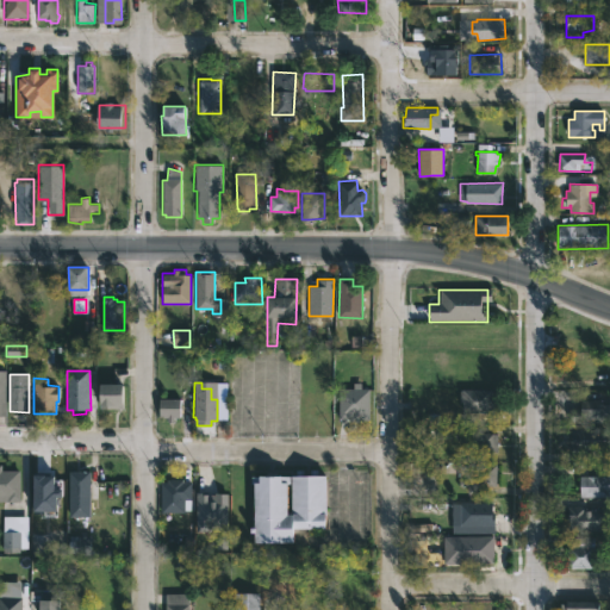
[(106,386),(130,386),(130,405),(106,405),(106,386)]
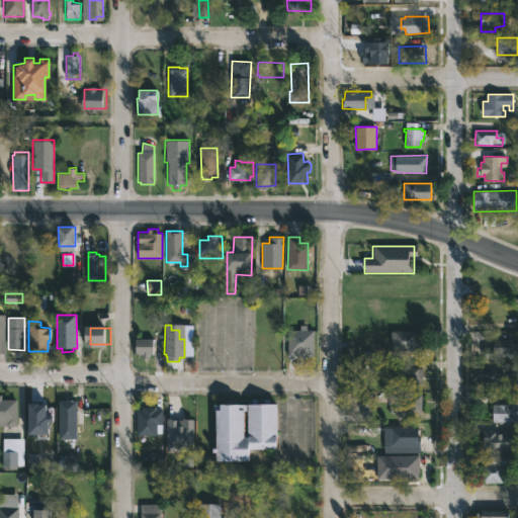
[(314,330),(314,356),(308,356),(308,358),(298,358),(298,353),(296,353),(296,357),(288,357),(288,330),(314,330)]
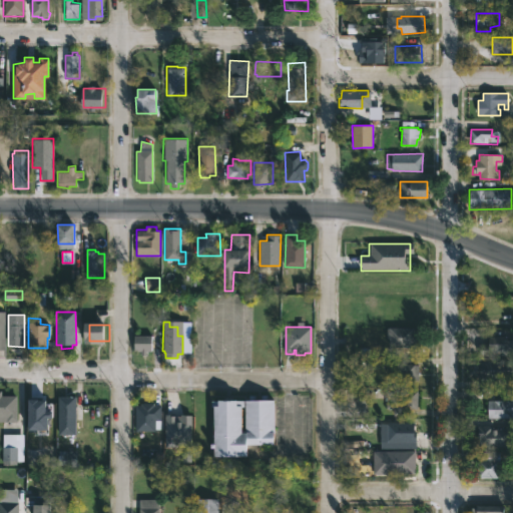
[(414,335),(414,347),(389,347),(390,340),(387,340),(387,328),(414,328),(414,335)]
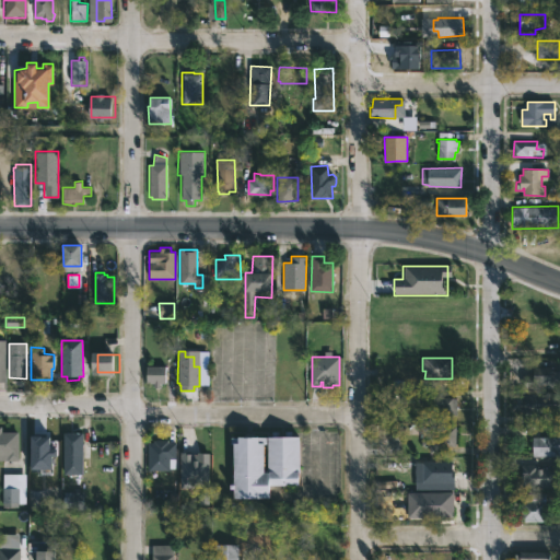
[(559,375),(559,389),(528,388),(528,375),(534,375),(534,366),(555,366),(555,375),(559,375)]
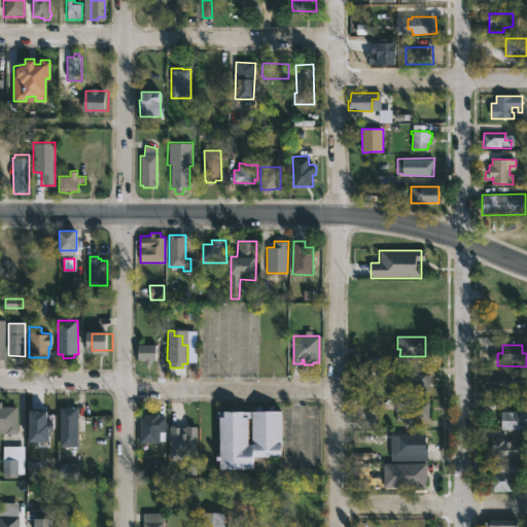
[(153,346),(136,346),(136,364),(153,364),(153,346)]
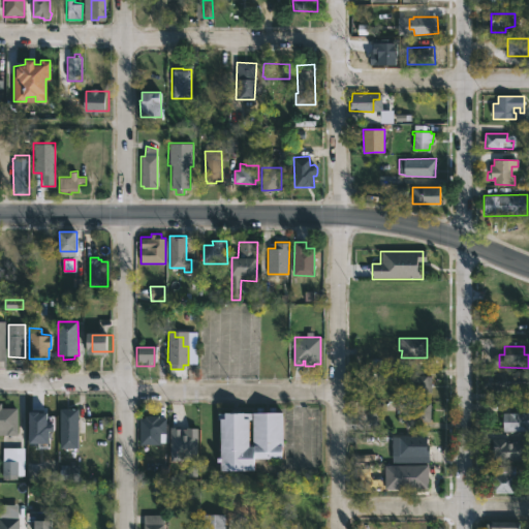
[(526,372),(526,376),(528,376),(528,386),(526,386),(526,394),(496,394),(496,372),(526,372)]
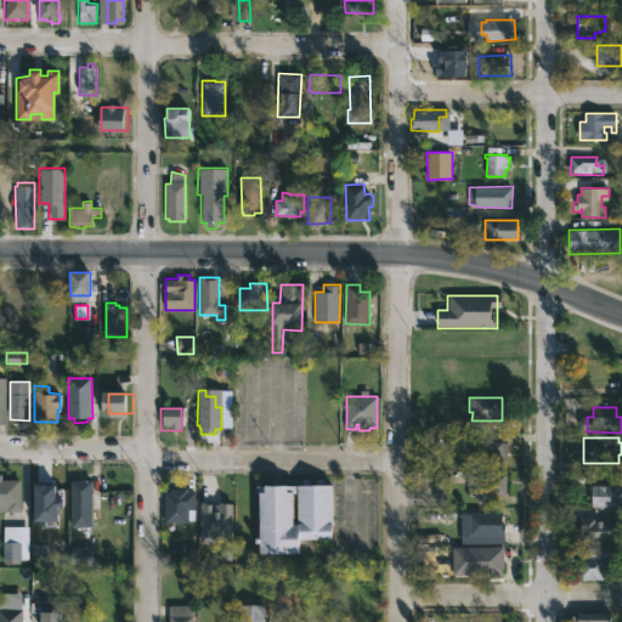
[(507,454),(507,463),(482,462),(482,441),(508,441),(507,454)]
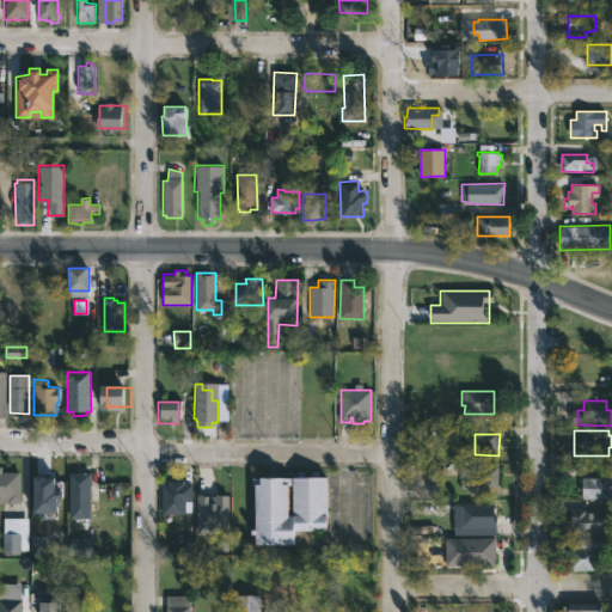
[(490,488),(490,495),(470,495),(470,488),(460,488),(460,465),(499,466),(499,488),(490,488)]
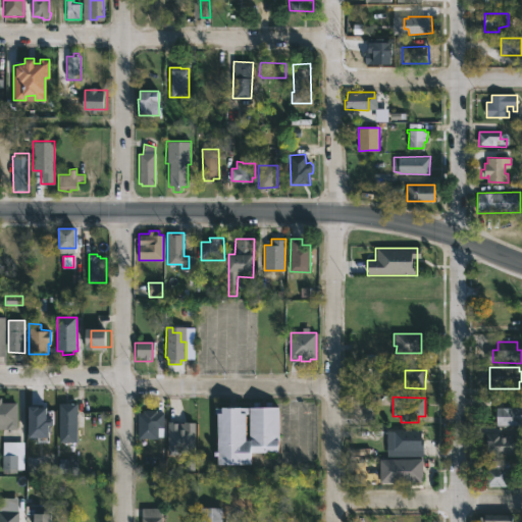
[(0,398),(1,398),(1,403),(17,403),(17,430),(0,430),(0,398)]
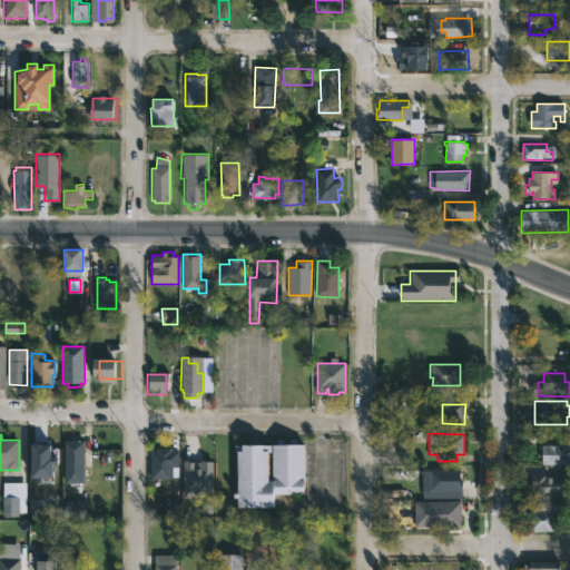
[(53,439),(52,475),(42,475),(42,471),(35,470),(36,439),(53,439)]
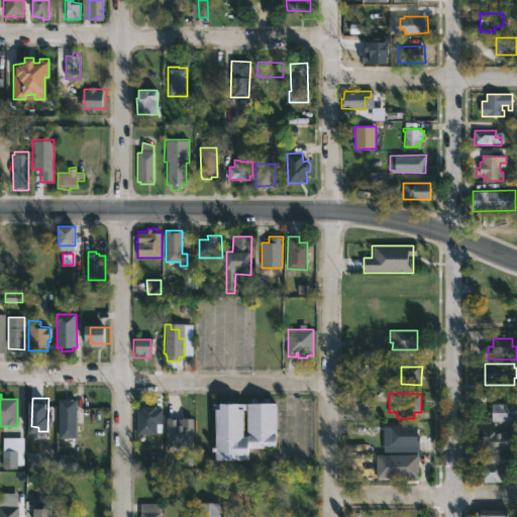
[(257,398),(259,404),(263,404),(262,399),(270,399),(270,403),(277,403),(277,448),(249,448),(250,460),(217,460),(216,452),(213,452),(213,448),(216,448),(216,441),(214,441),(214,437),(216,437),(215,411),(213,411),(213,404),(250,404),(250,399),(257,398)]
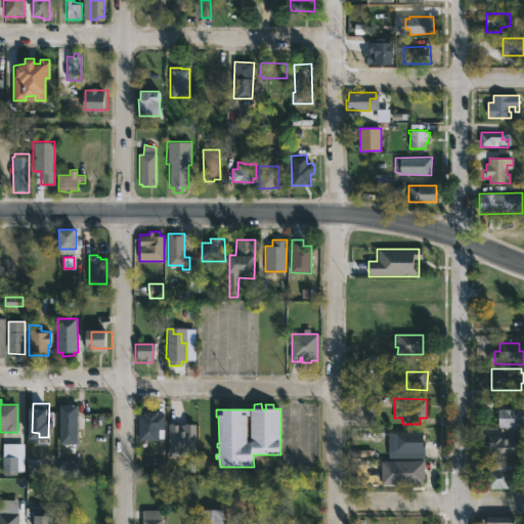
[(78,431),(58,430),(59,404),(78,405),(78,431)]
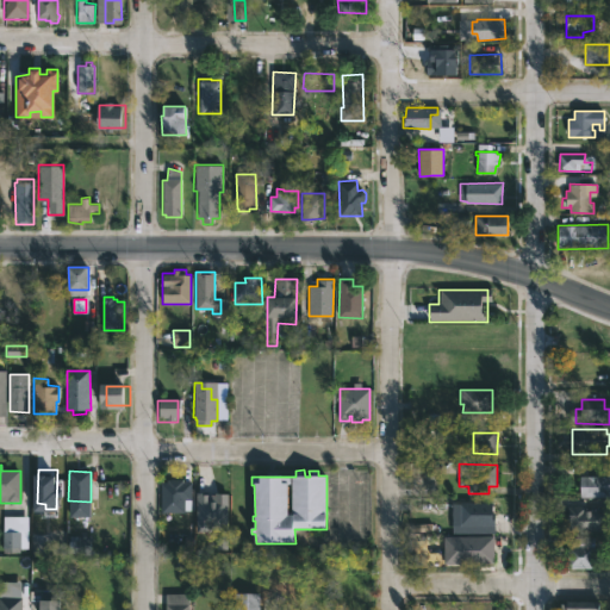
[(609,496),(608,496),(608,498),(583,498),(583,496),(580,496),(580,477),(607,477),(607,473),(609,473),(609,496)]
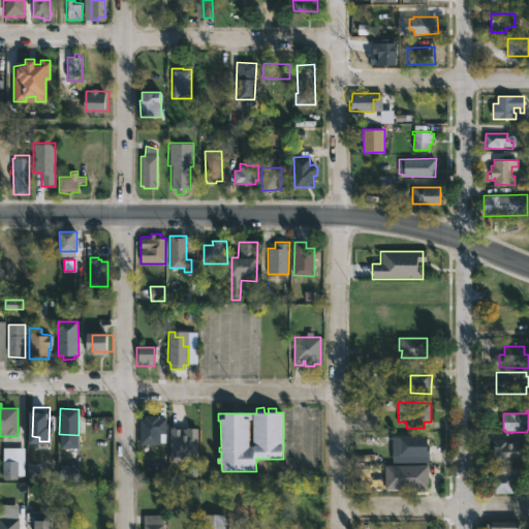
[(158,415),(158,418),(166,418),(166,433),(159,433),(159,443),(139,443),(139,418),(146,418),(146,415),(158,415)]
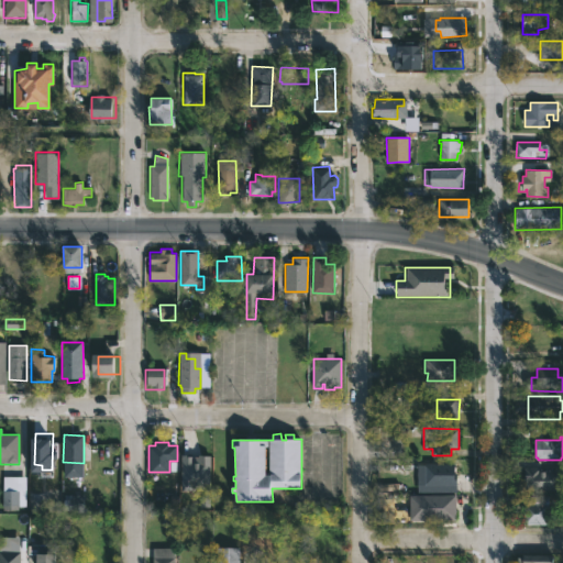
[(210,454),(183,454),(183,488),(210,488),(210,454)]
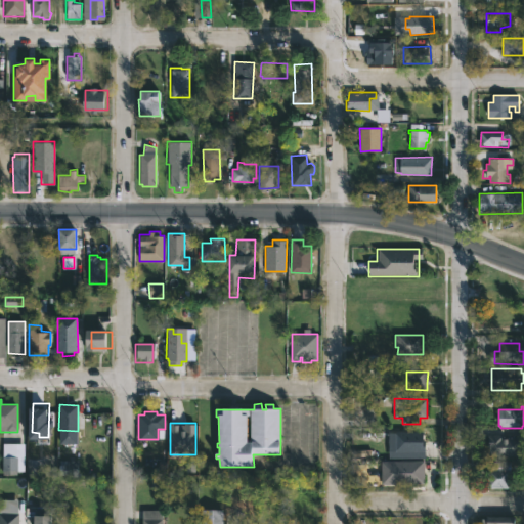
[(424,432),(424,439),(426,439),(426,459),(389,459),(389,432),(424,432)]
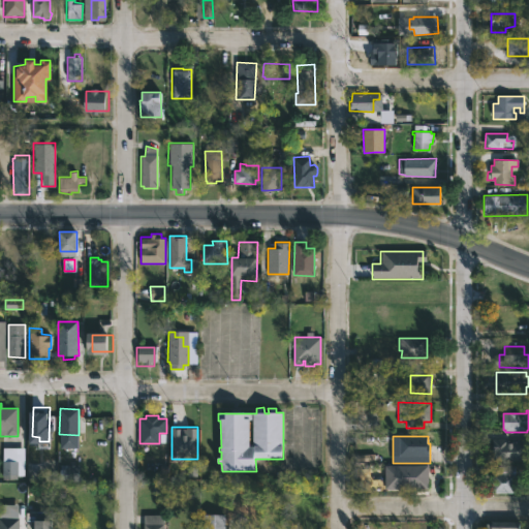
[(526,462),(526,442),(492,442),(492,462),(526,462)]
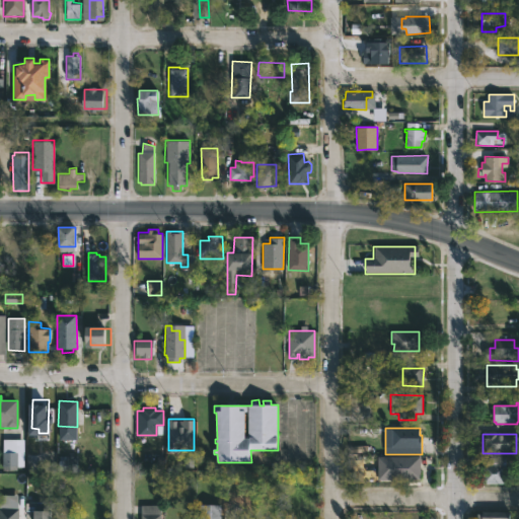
[(23,440),(3,439),(3,469),(23,469),(23,440)]
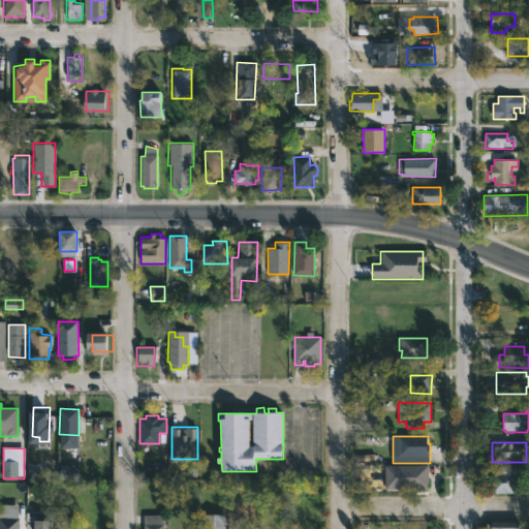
[(374,454),(354,455),(355,462),(374,461),(374,454)]
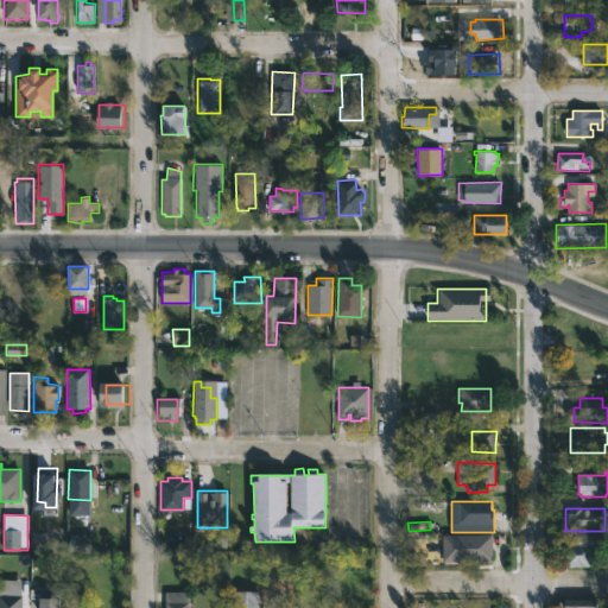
[(492,562),(443,559),(443,534),(493,536),(492,562)]
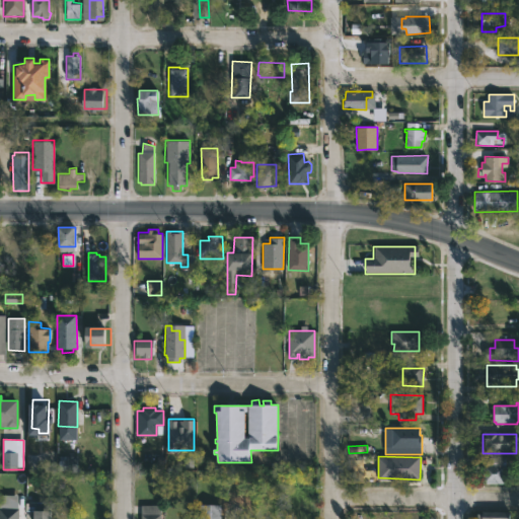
[(506,457),(507,484),(483,484),(483,457),(506,457)]
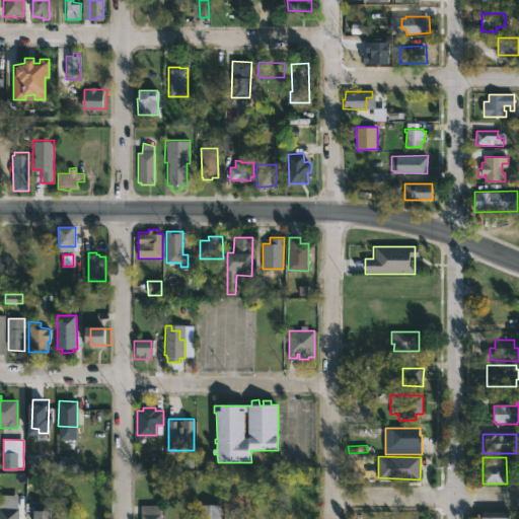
[(0,518),(0,494),(18,494),(18,518),(0,518)]
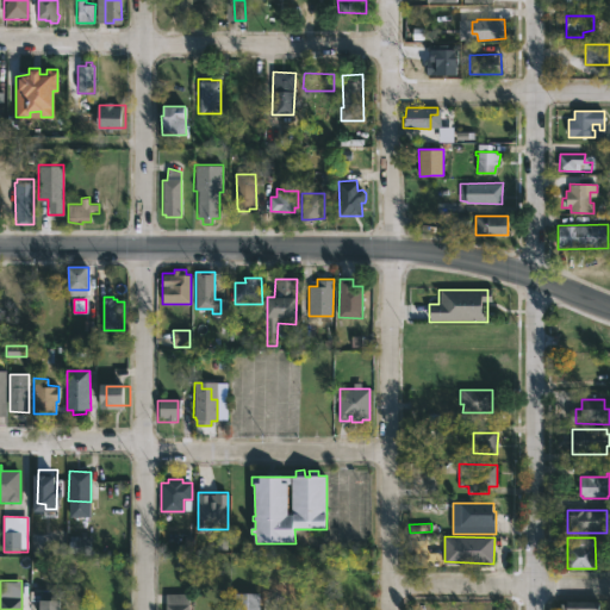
[(58,592),(58,609),(39,609),(39,602),(42,602),(42,592),(58,592)]
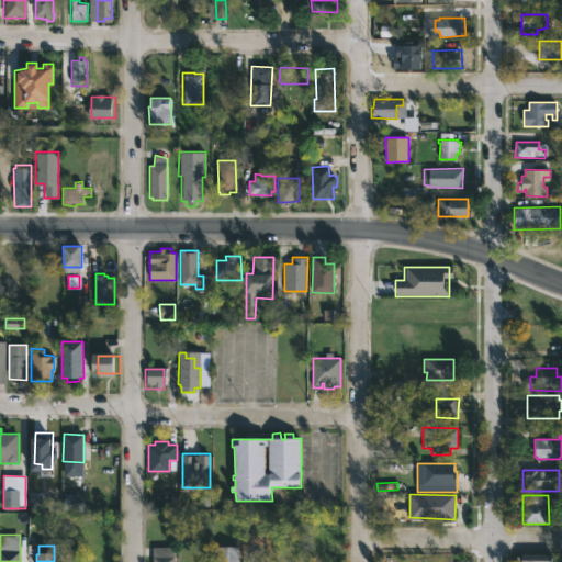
[(153,561),(153,546),(175,546),(175,561),(153,561)]
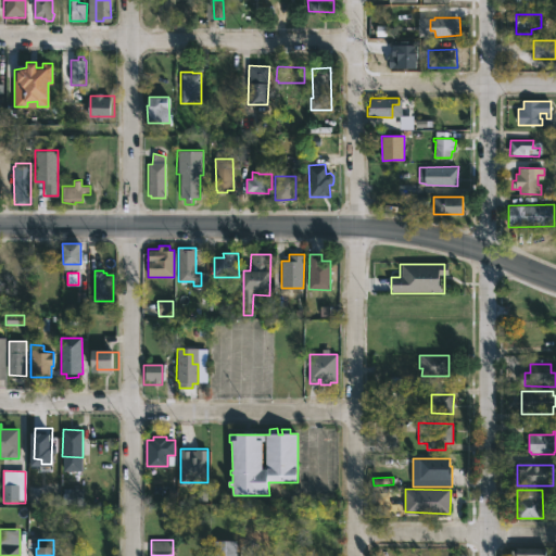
[(213,555),(213,541),(237,541),(237,555),(213,555)]
